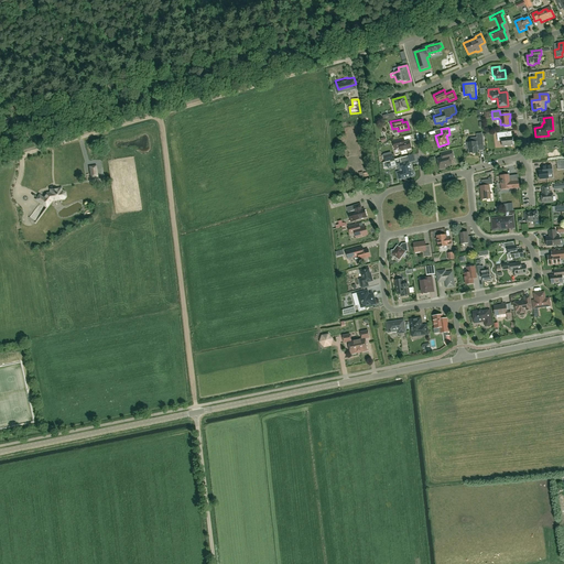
[(505,132),(497,133),(498,141),(502,141),(502,147),(513,145),(512,137),(505,138),(505,132)]
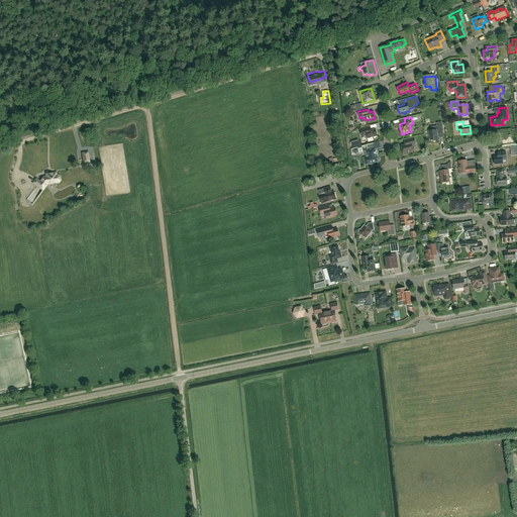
[(443,132),(442,122),(437,123),(437,126),(431,127),(432,130),(428,131),(429,136),(430,140),(438,139),(437,133),(443,132)]
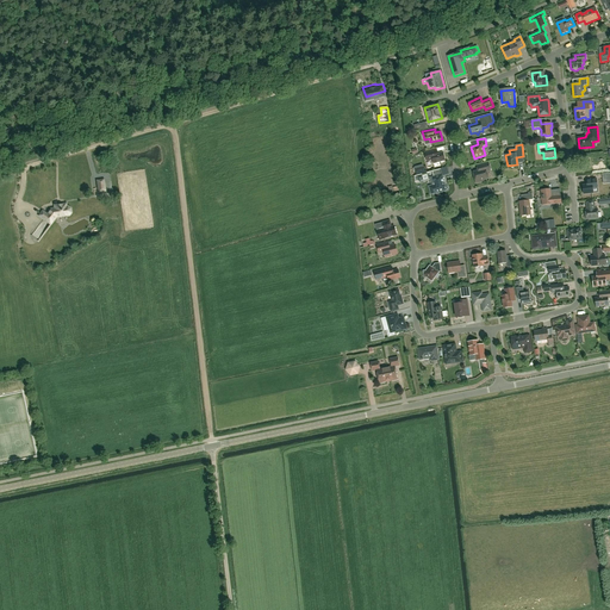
[(425,153),(427,161),(433,160),(434,163),(444,161),(443,153),(437,154),(436,150),(425,153)]
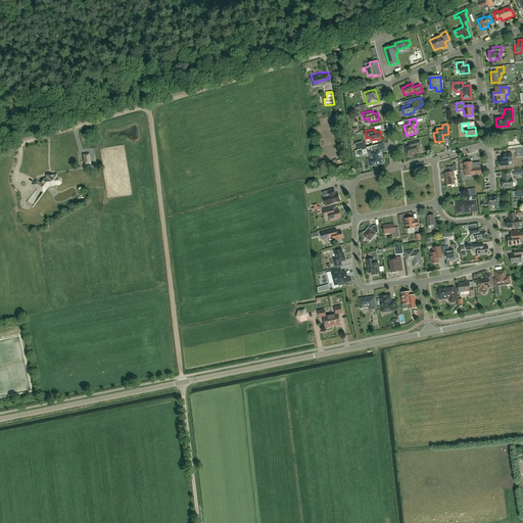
[(412,146),(406,148),(409,157),(415,155),(415,154),(419,153),(418,147),(421,146),(419,140),(411,142),(412,146)]
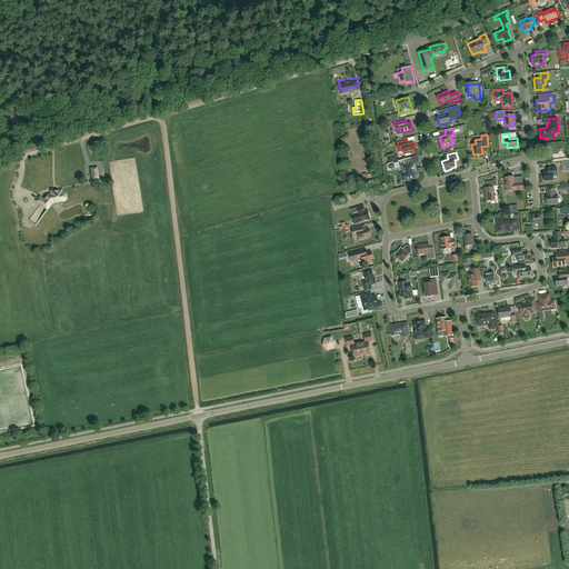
[(397,161),(395,155),(387,157),(389,163),(397,161)]
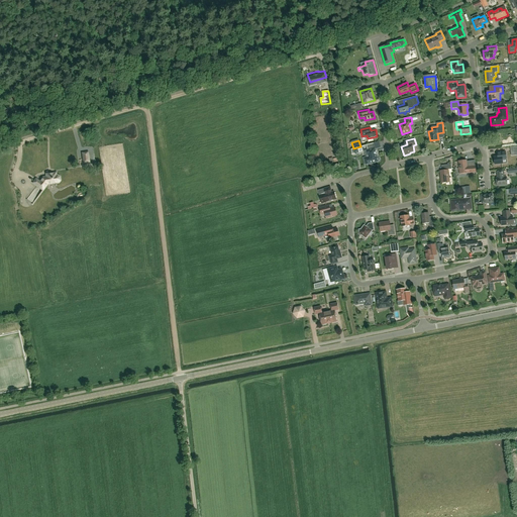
[(367,145),(368,149),(365,150),(366,157),(364,158),(366,165),(378,162),(380,159),(378,158),(374,143),(367,145)]
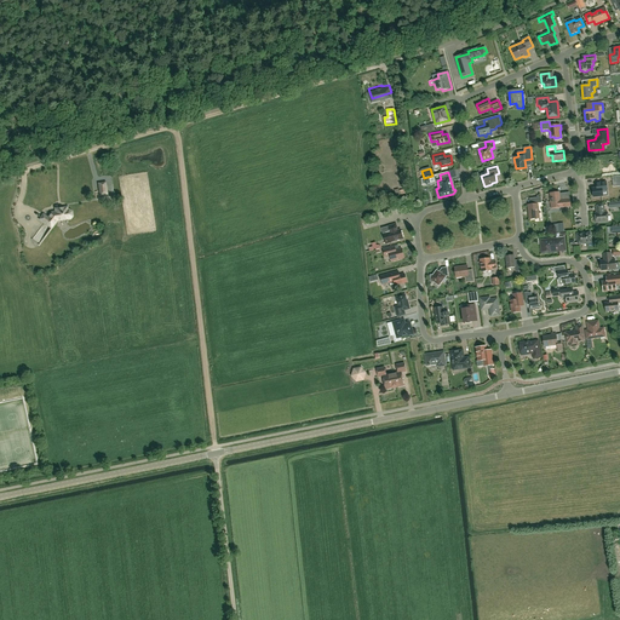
[(607,191),(607,182),(596,183),(597,188),(592,189),(593,197),(603,196),(602,191),(607,191)]
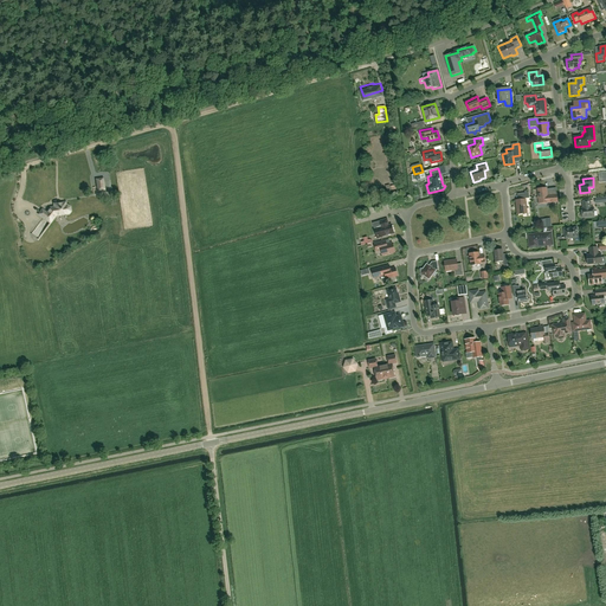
[(558,194),(554,194),(548,195),(547,188),(537,189),(539,204),(558,202),(558,194)]
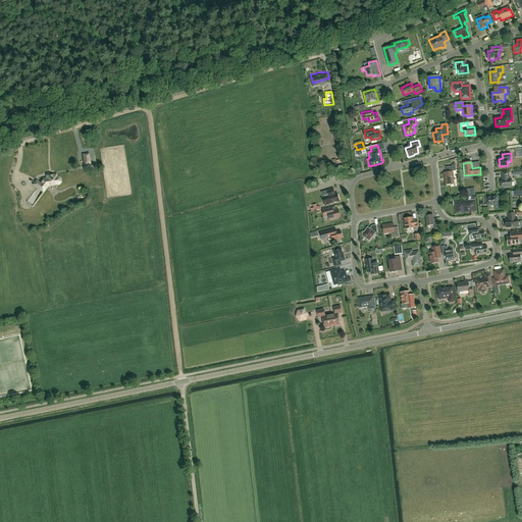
[(446,185),(454,184),(453,171),(445,172),(446,185)]
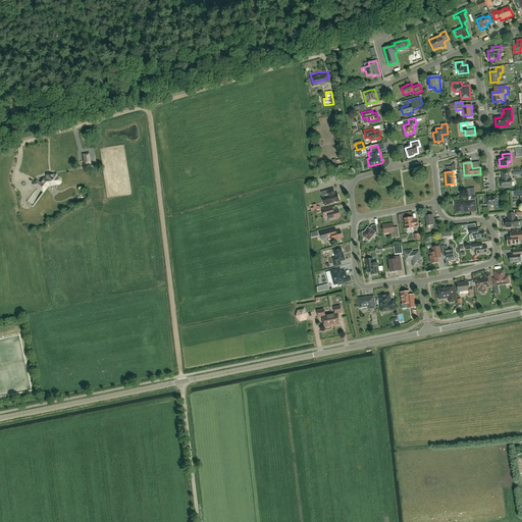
[(503,179),(501,179),(502,188),(512,187),(511,178),(509,178),(508,172),(502,173),(503,179)]
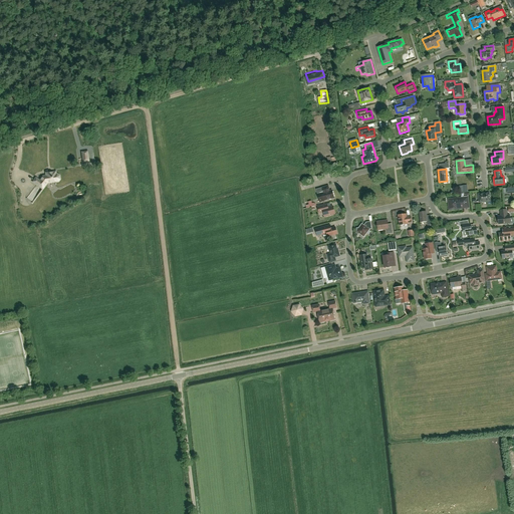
[(58,181),(60,179),(59,176),(57,174),(56,174),(55,172),(49,173),(47,174),(45,177),(44,177),(43,176),(39,181),(36,178),(32,182),(42,189),(47,183),(58,181)]
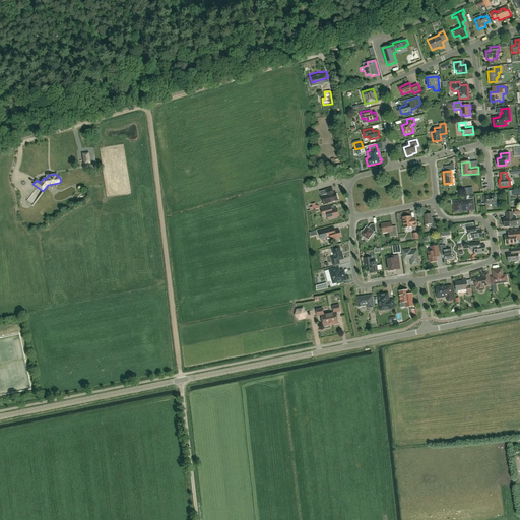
[(327,195),(325,196),(322,197),(324,204),(328,203),(338,200),(336,193),(333,194),(332,188),(326,190),(327,195)]
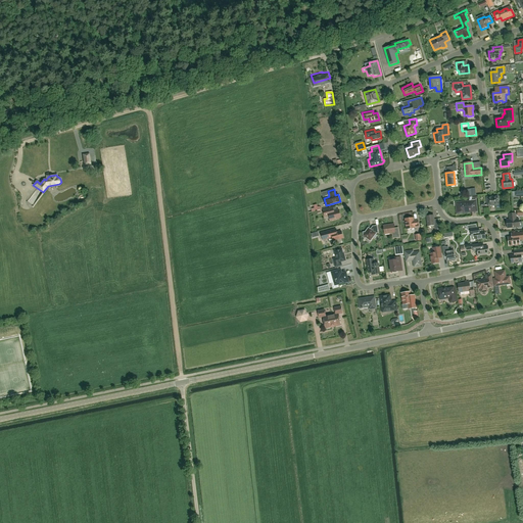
[(498,196),(486,197),(487,206),(495,205),(495,209),(503,208),(502,204),(498,204),(498,196)]
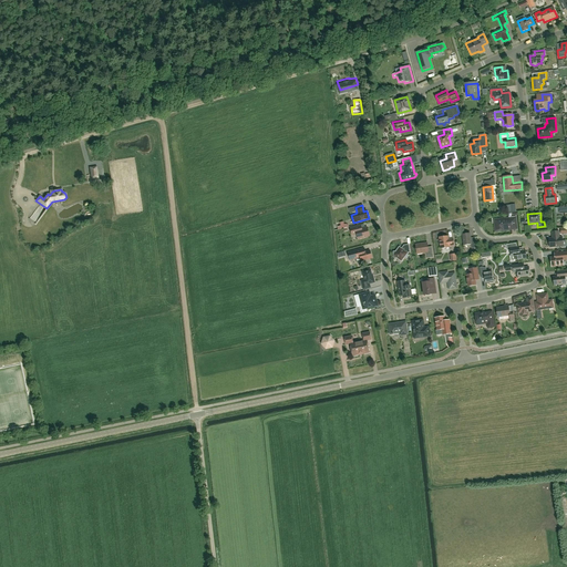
[(515,216),(509,217),(509,218),(495,220),(495,228),(498,228),(498,230),(511,229),(511,227),(512,226),(516,225),(515,216)]
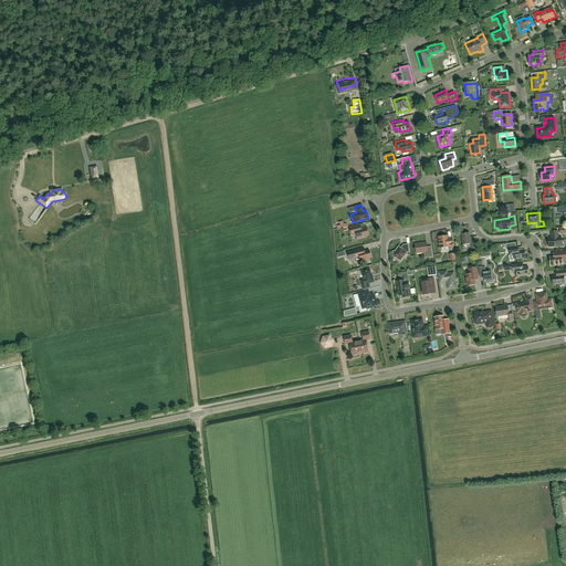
[(339,221),(339,223),(337,224),(338,229),(346,227),(344,219),(339,221)]
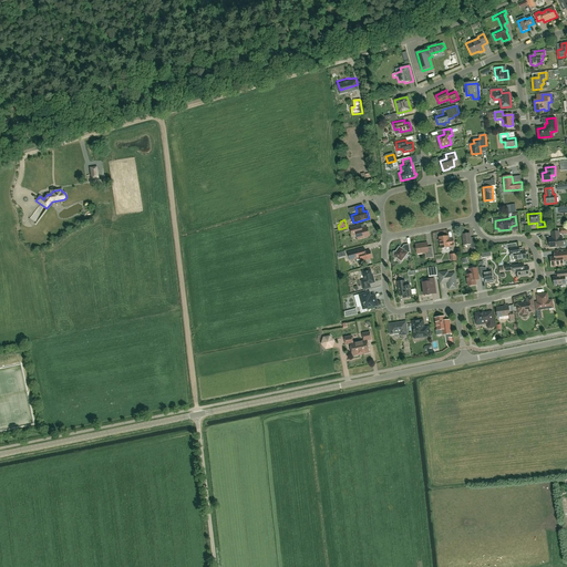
[(359,239),(370,236),(368,228),(359,230),(358,226),(350,228),(352,235),(357,234),(359,239)]
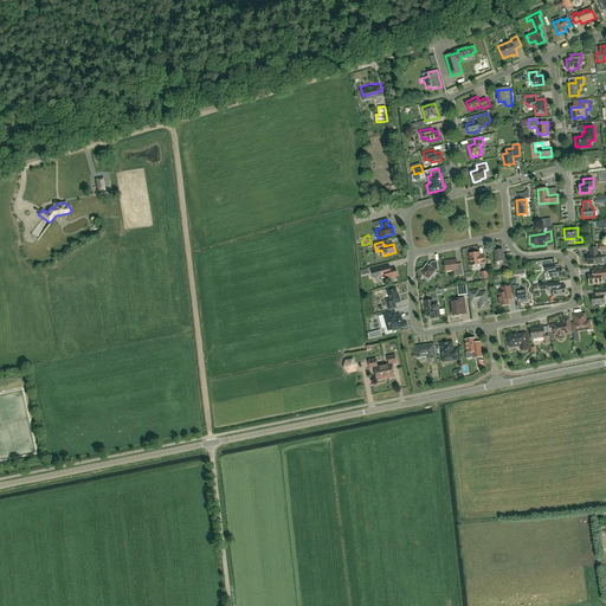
[(590,249),(591,255),(587,255),(588,265),(601,263),(600,253),(598,253),(598,247),(590,249)]
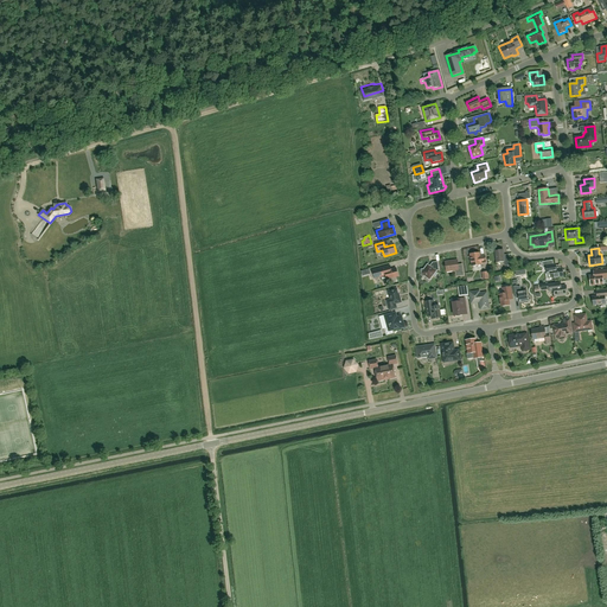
[(496,251),(497,263),(505,262),(505,267),(509,266),(508,257),(504,257),(503,250),(496,251)]
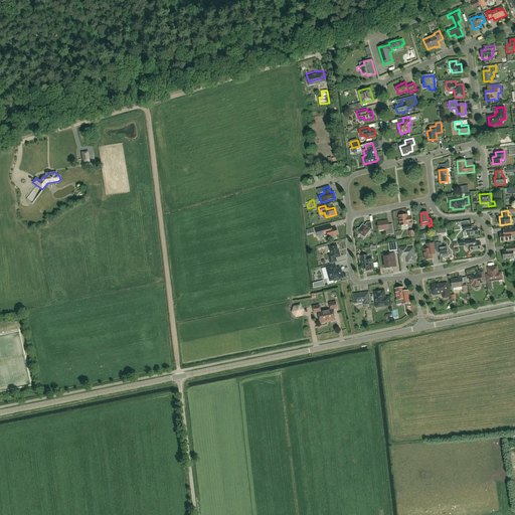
[(407,217),(406,214),(399,215),(399,216),(398,218),(399,219),(400,225),(408,224),(408,223),(412,223),(411,216),(407,217)]
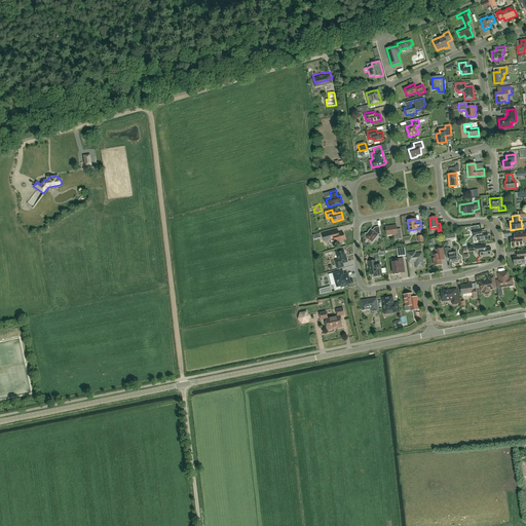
[(385,227),(387,235),(392,234),(392,235),(395,235),(396,239),(403,238),(402,232),(398,232),(397,225),(385,227)]
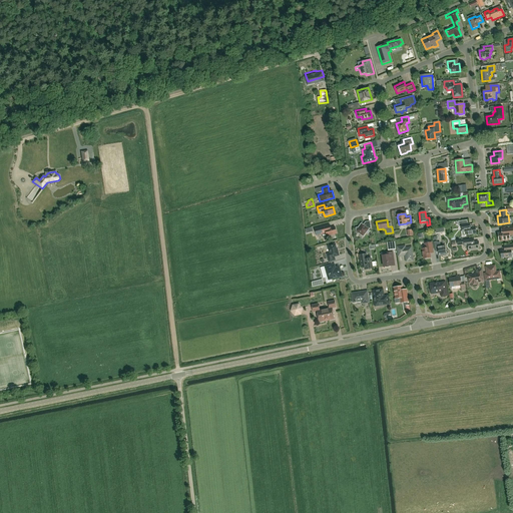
[(358,227),(356,227),(357,233),(359,233),(363,236),(369,228),(371,228),(370,221),(366,221),(364,224),(362,222),(358,227)]
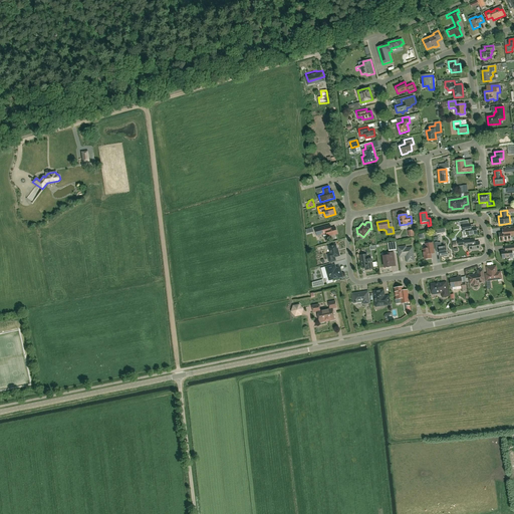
[(462,232),(463,237),(468,237),(467,236),(477,234),(476,227),(470,228),(470,225),(463,226),(463,232),(462,232)]
